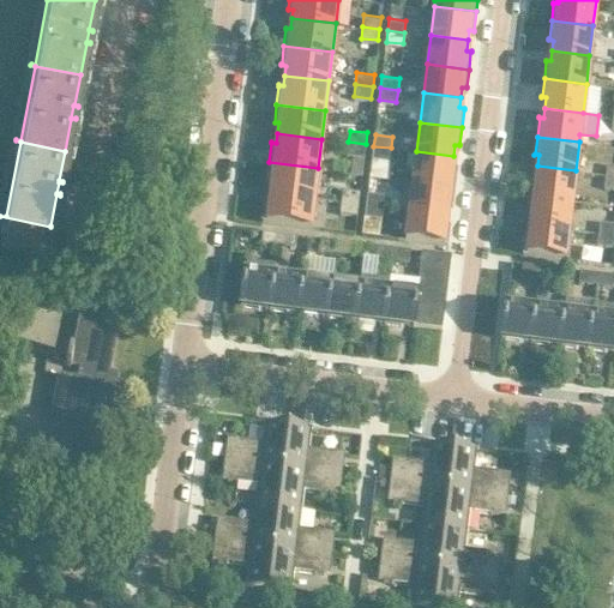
[(365,156),(366,144),(348,142),(347,154),(365,156)]
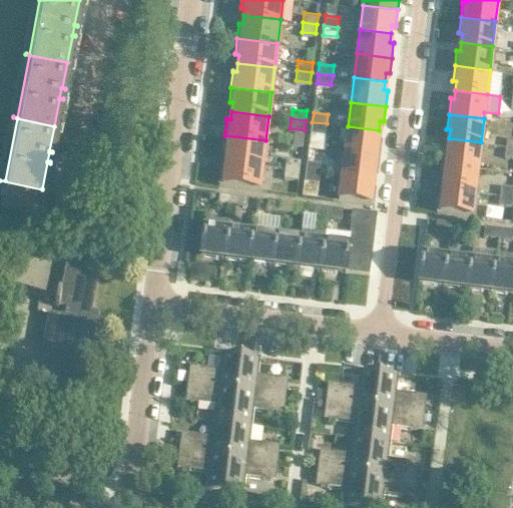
[(312,122),(310,146),(324,148),(327,123),(312,122)]
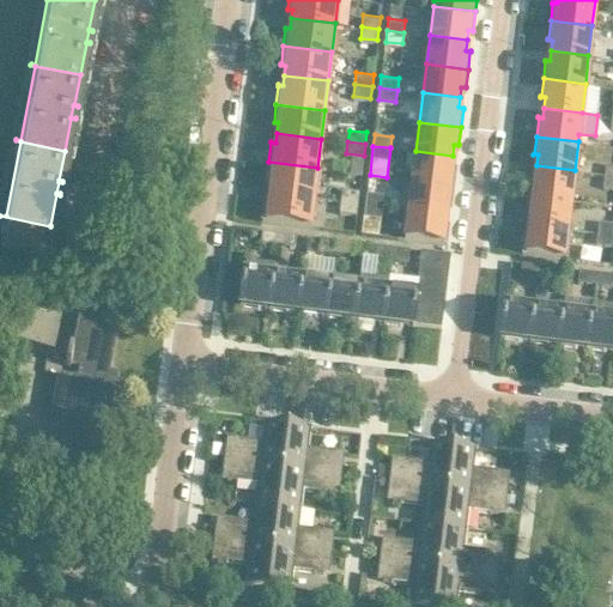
[(416,151),(412,180),(454,184),(456,165),(456,164),(451,164),(453,156),(416,151)]
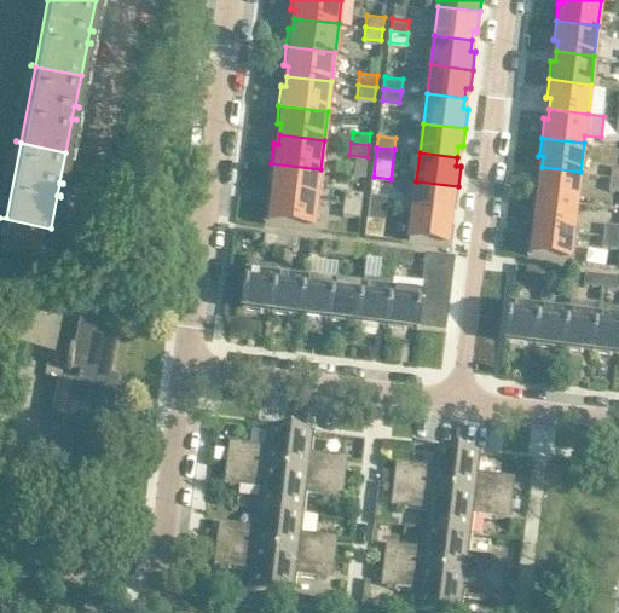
[(273,181),(272,192),(317,198),(320,169),(271,163),(270,179),(268,179),(268,180),(273,181)]
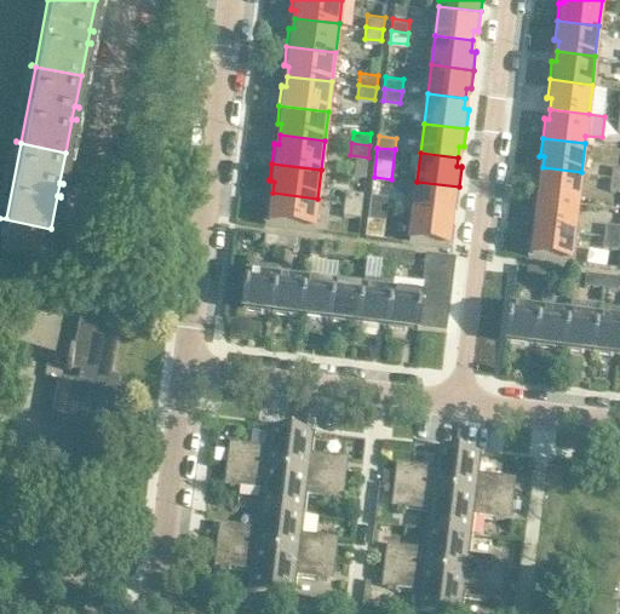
[(538,177),(535,196),(578,201),(581,172),(543,167),(541,176),(537,176),(537,177),(538,177)]
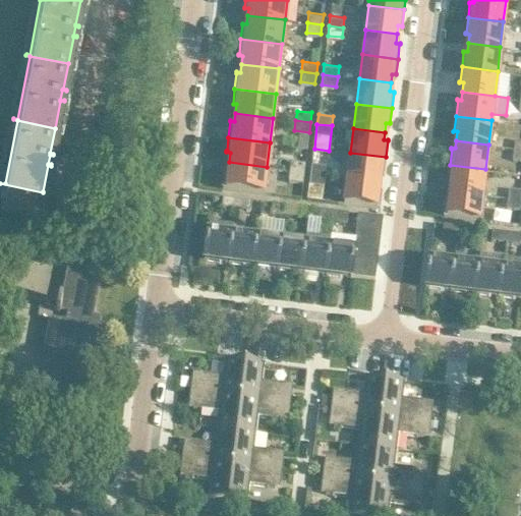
[(511,158),(520,159),(520,149),(513,148),(511,158)]
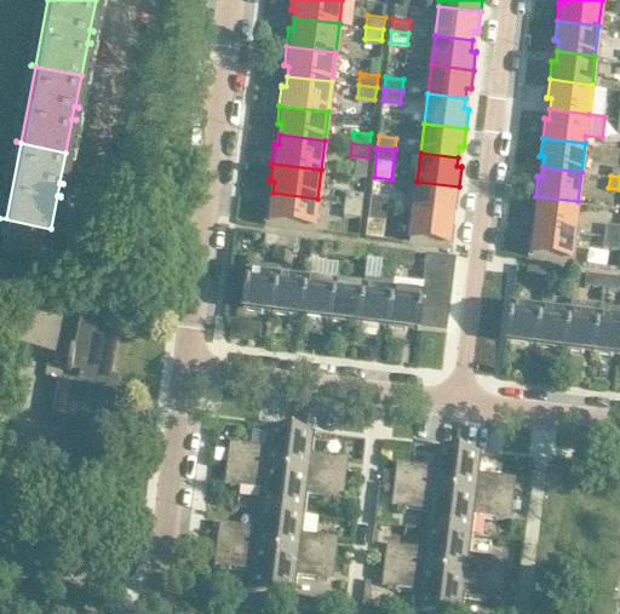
[(457,204),(459,187),(417,182),(413,211),(451,216),(453,204),(457,205),(458,204),(457,204)]
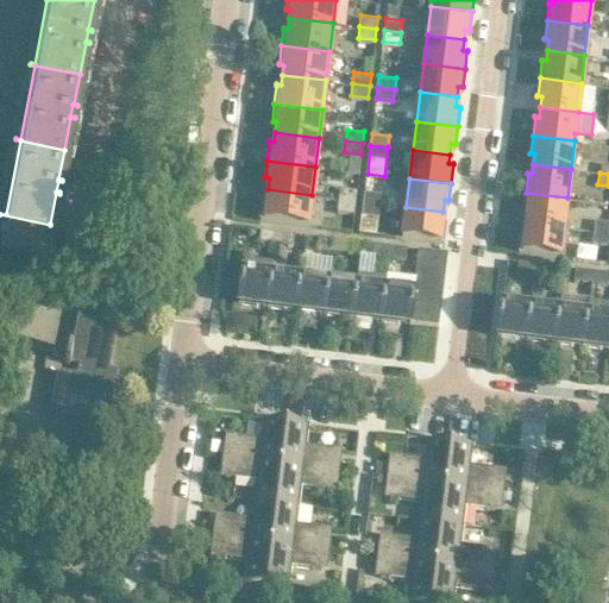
[(339,199),(356,200),(357,189),(340,187),(339,199)]
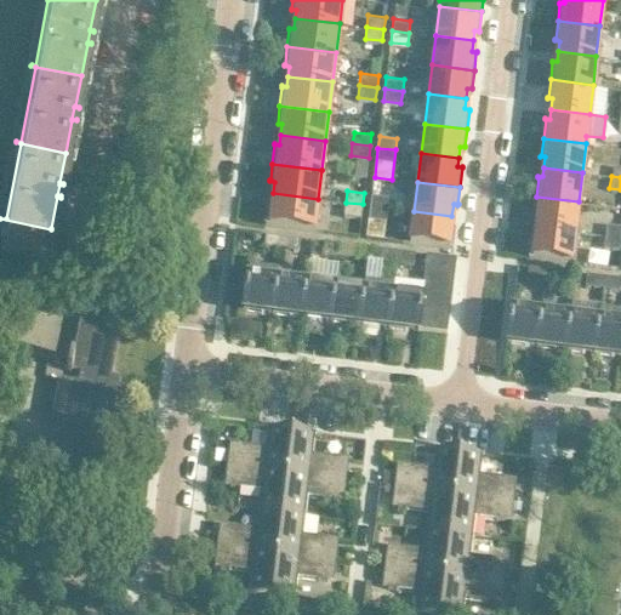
[(314,226),(318,199),(273,193),(272,201),(267,201),(267,203),(268,203),(266,220),(265,220),(265,221),(315,227),(315,226),(314,226)]
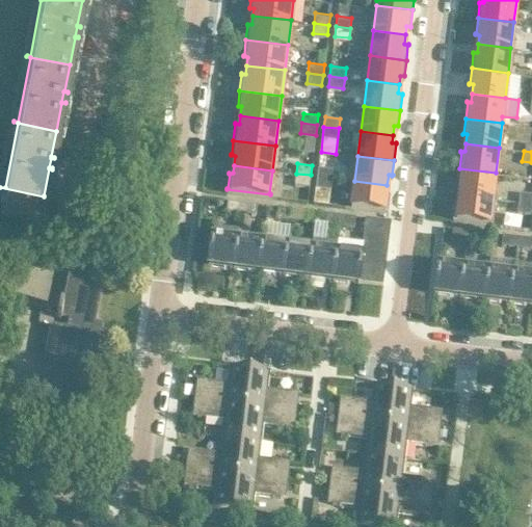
[(334,168),(319,166),(318,177),(333,179),(334,168)]
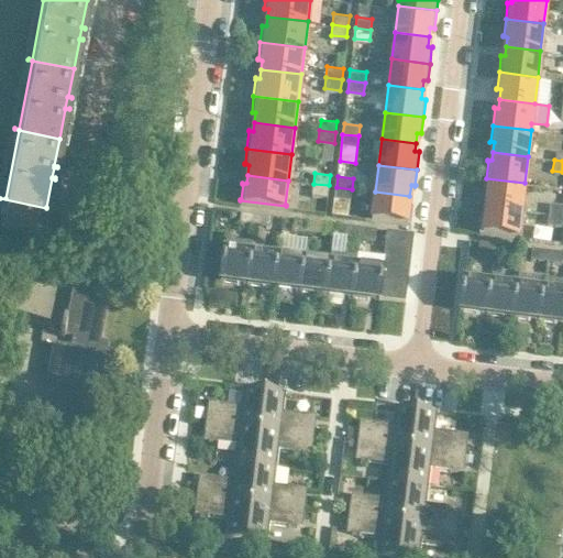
[(487,195),(486,204),(521,208),(525,183),(486,178),(484,193),(484,194),(487,195)]
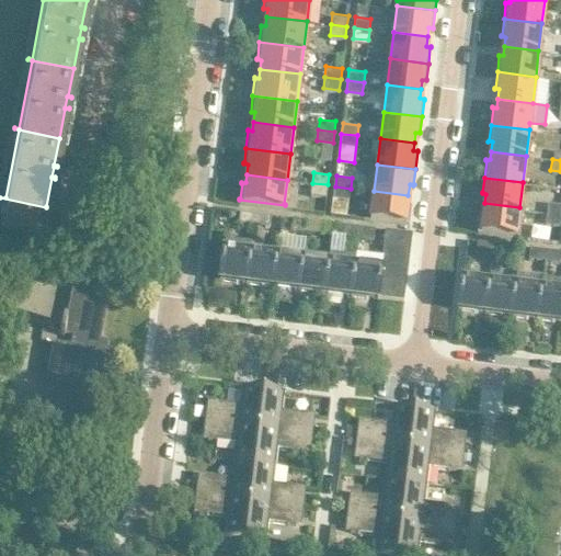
[(327,195),(328,184),(312,183),(311,193),(327,195)]
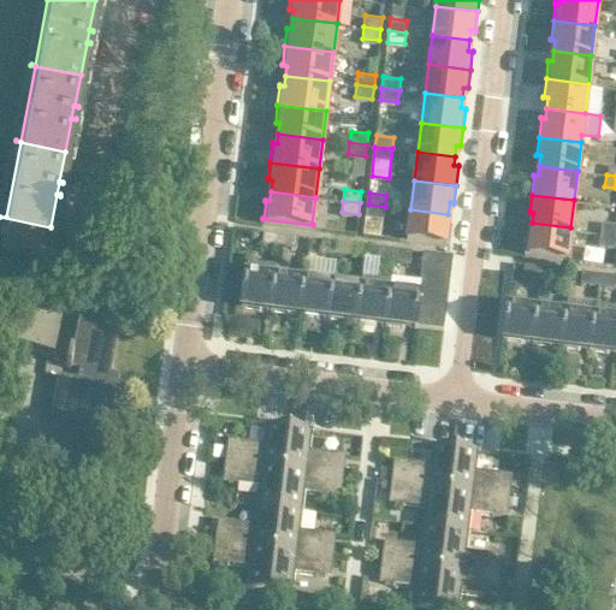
[(368,205),(365,232),(381,234),(385,207),(368,205)]
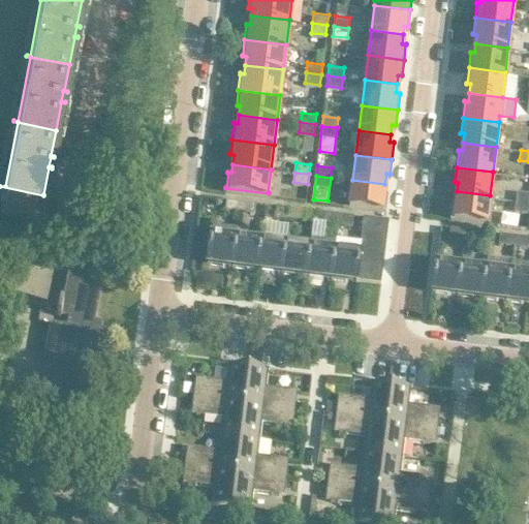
[(384,184),(352,180),(349,203),(348,204),(385,208),(386,207),(385,207),(387,192),(387,191),(384,191),(384,184)]
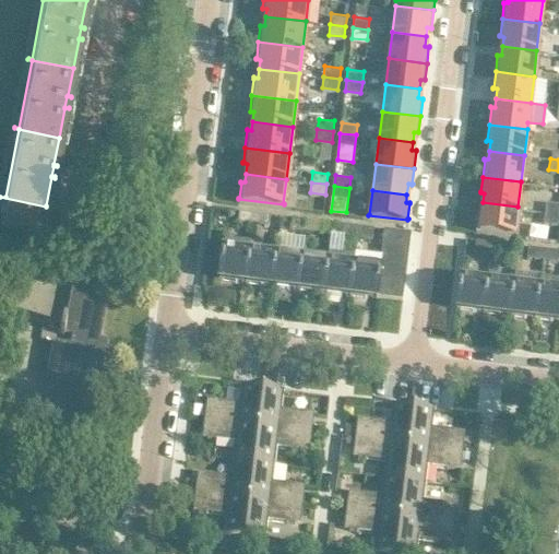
[(544,210),(558,211),(558,200),(545,199),(544,210)]
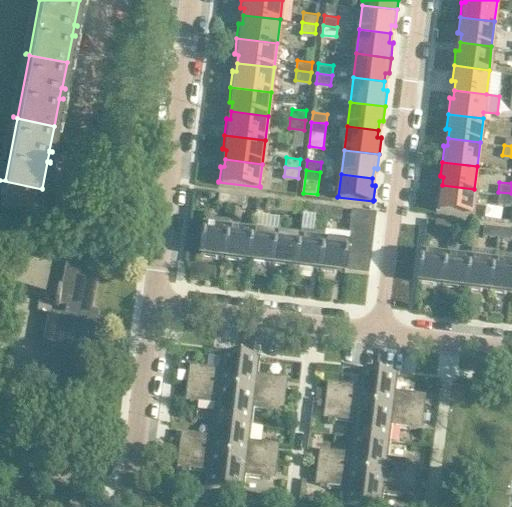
[(471,212),(474,189),(442,185),(441,193),(438,193),(437,194),(438,194),(436,208),(436,209),(472,213),(472,212),(471,212)]
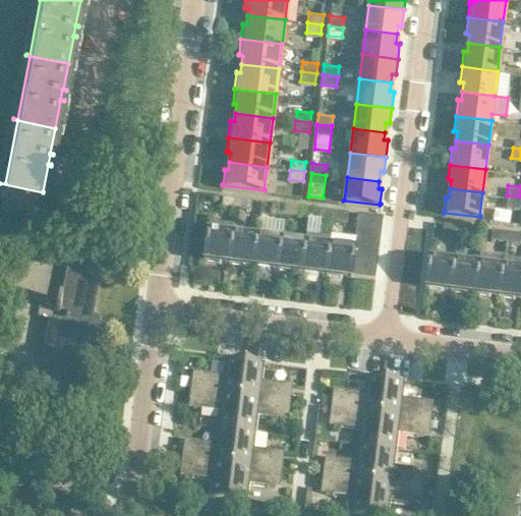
[(221,205),(235,207),(237,195),(223,193),(221,205)]
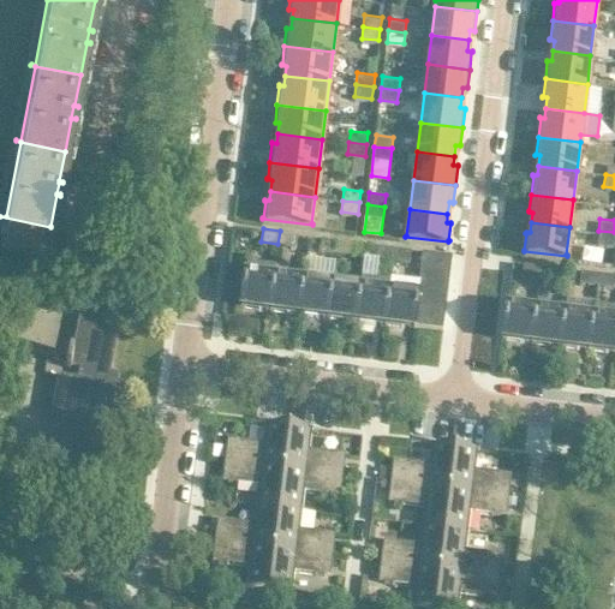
[(85,257),(87,251),(90,238),(64,230),(60,244),(59,250),(85,257)]
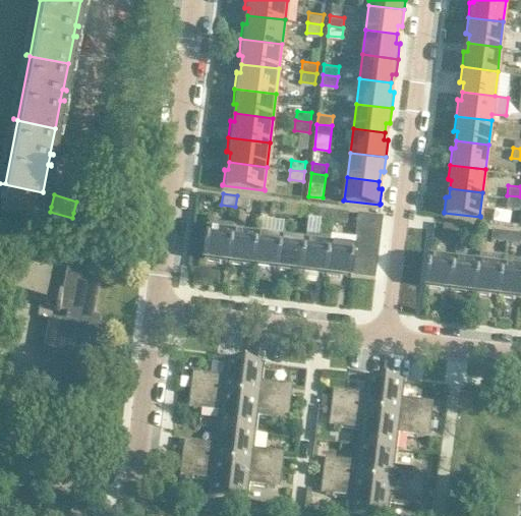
[(249,208),(251,197),(237,195),(235,207),(249,208)]
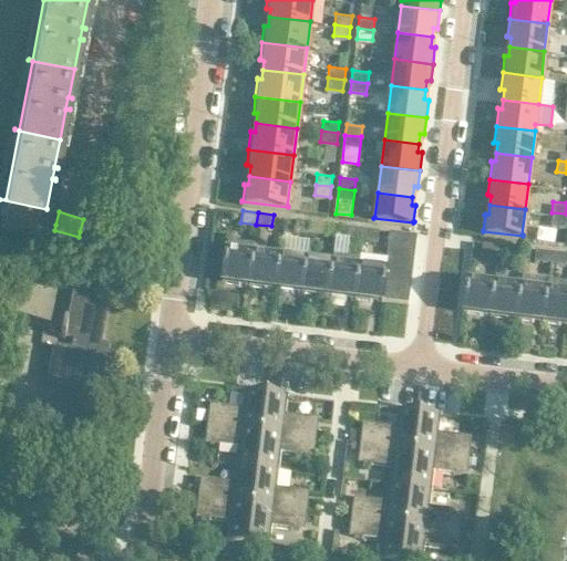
[(550,224),(566,225),(566,215),(566,214),(552,213),(550,224)]
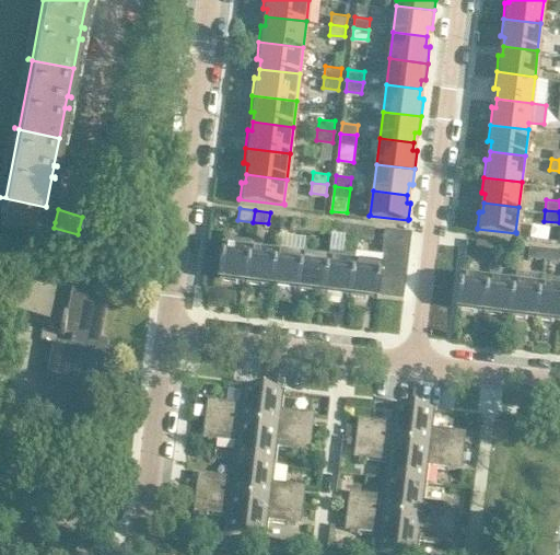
[(288,226),(305,228),(306,216),(289,215),(288,226)]
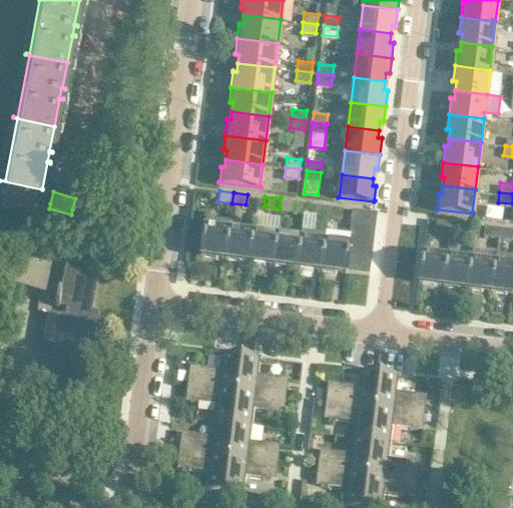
[(281,197),(280,208),(293,209),(294,200),(294,199),(281,197)]
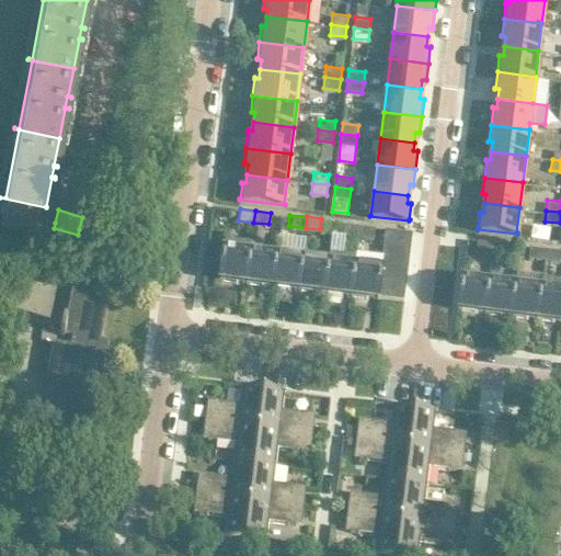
[(342,233),(358,235),(359,224),(344,222),(342,233)]
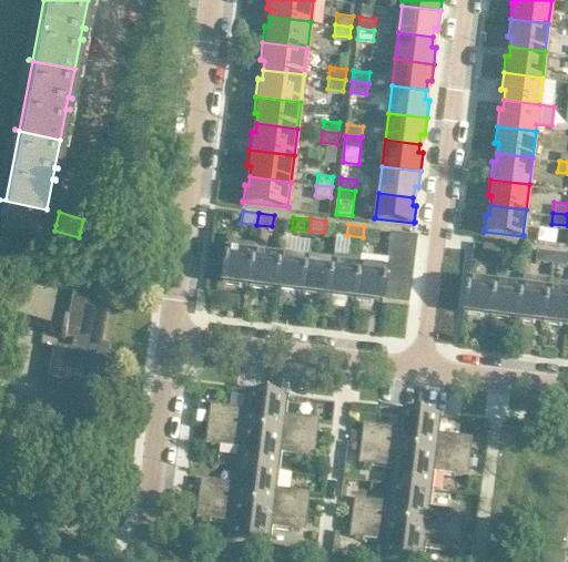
[(364,226),(363,237),(378,239),(379,228),(364,226)]
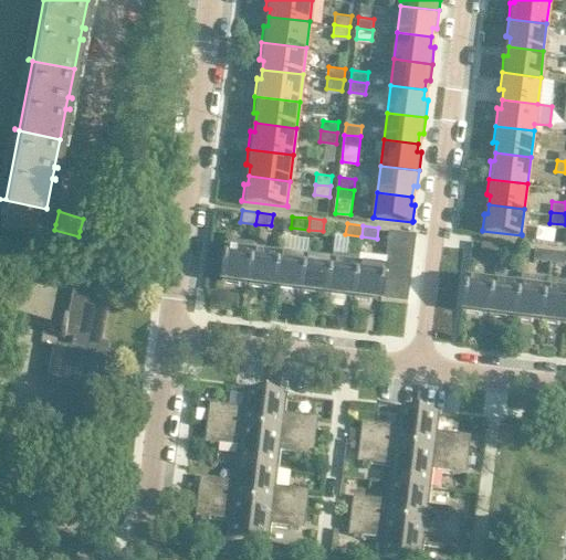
[(388,229),(387,242),(415,245),(416,232),(388,229)]
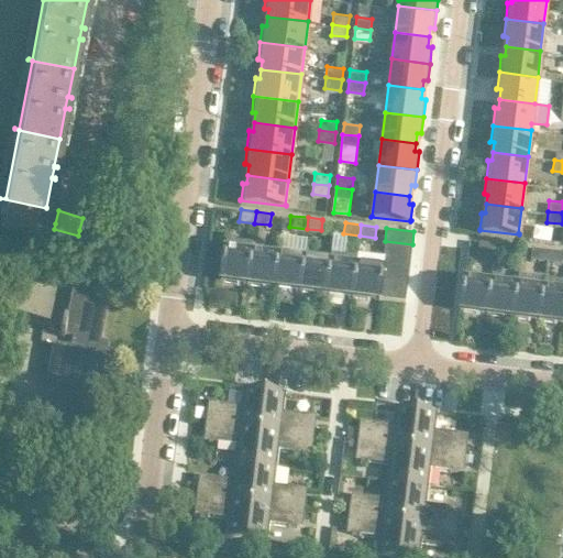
[(251,240),(225,237),(220,277),(246,281),(251,242),(251,240)]
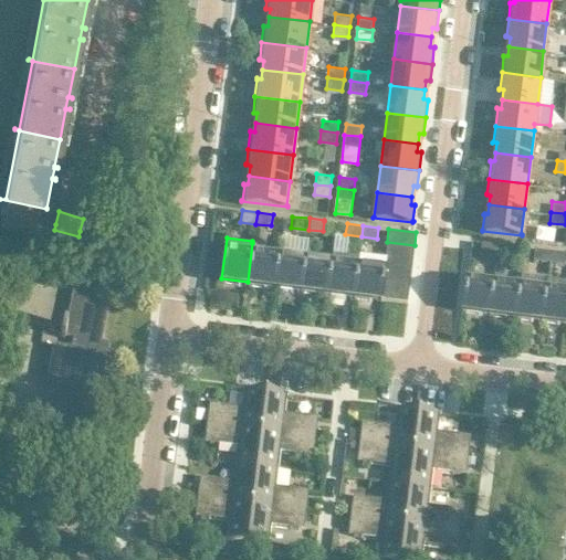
[(480,251),(496,253),(498,242),(482,240),(480,251)]
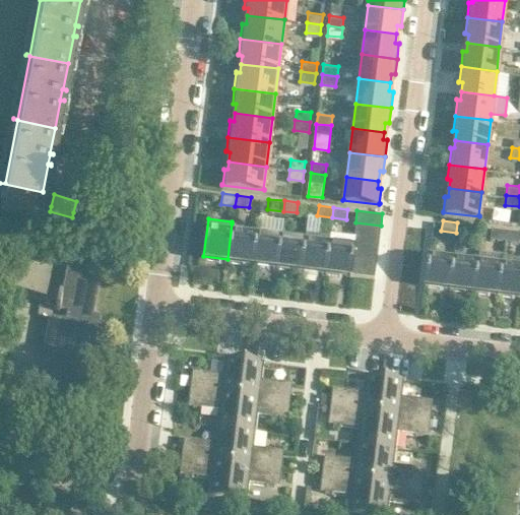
[(379,238),(381,226),(355,222),(353,235),(379,238)]
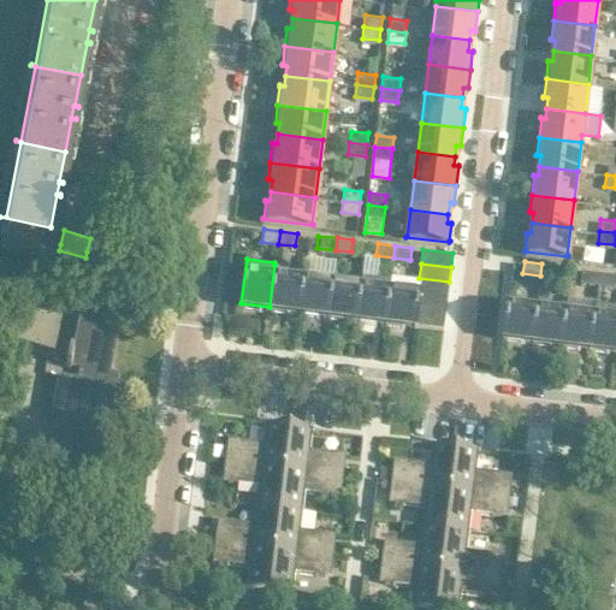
[(557,278),(558,266),(542,264),(540,276),(557,278)]
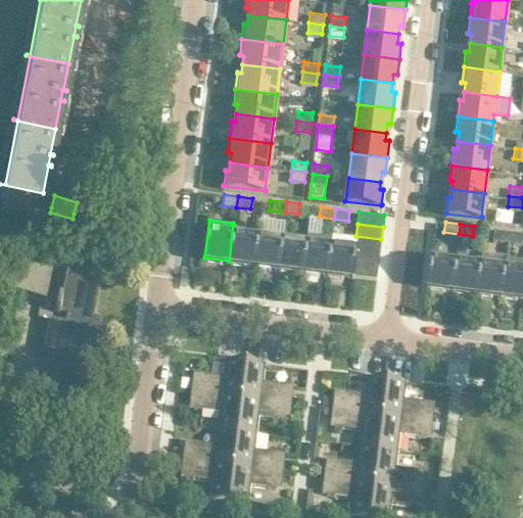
[(233,225),(229,261),(254,264),(258,228),(233,225)]
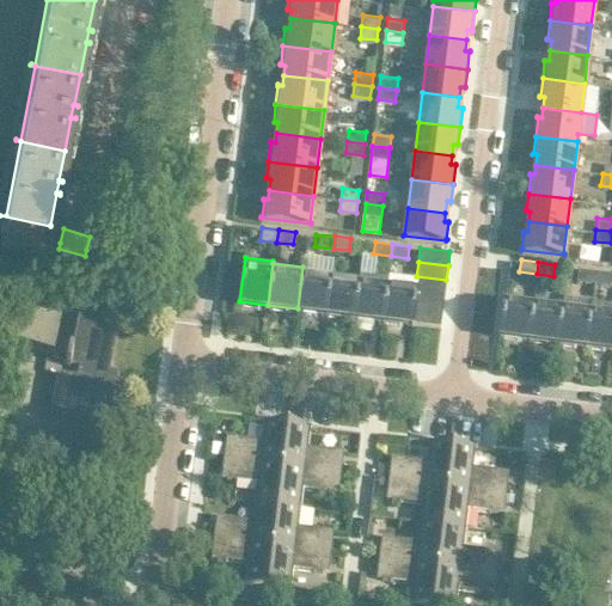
[(303,267),(298,308),(325,312),(330,280),(331,270),(303,267)]
